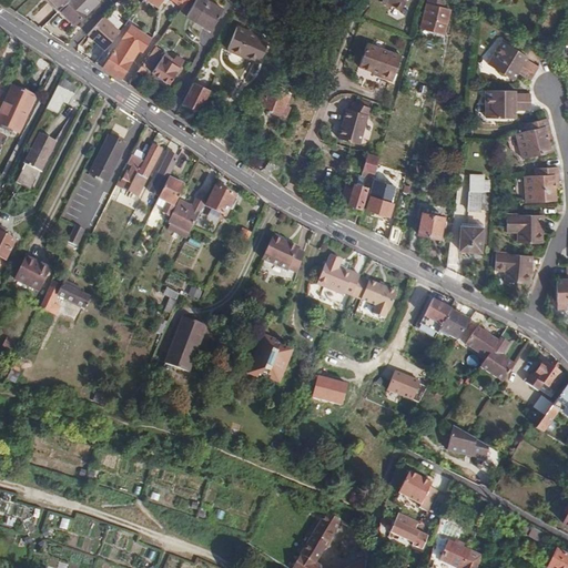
[(83,0),(68,0),(60,8),(73,22),(90,7),(83,0)]
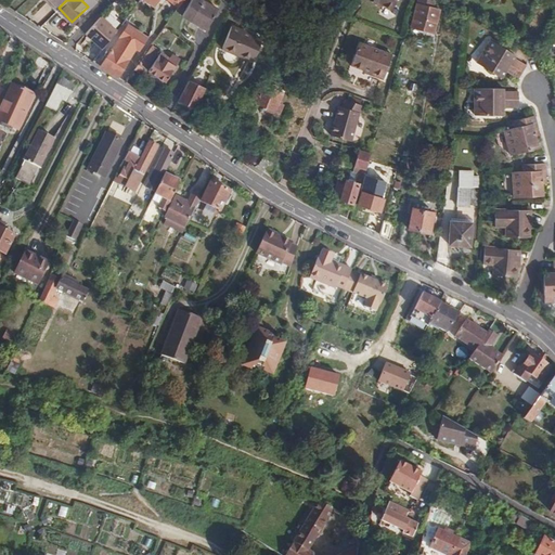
[(211,0),(191,0),(185,11),(209,25),(221,5),(211,0)]
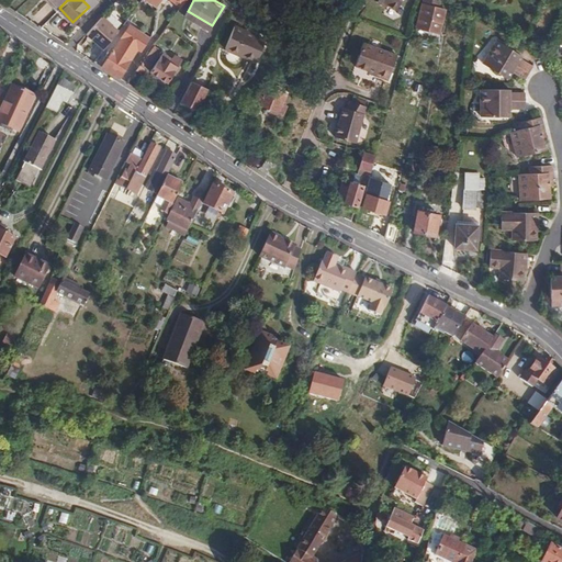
[(446,0),(445,0),(422,0),(416,24),(438,30),(446,0)]
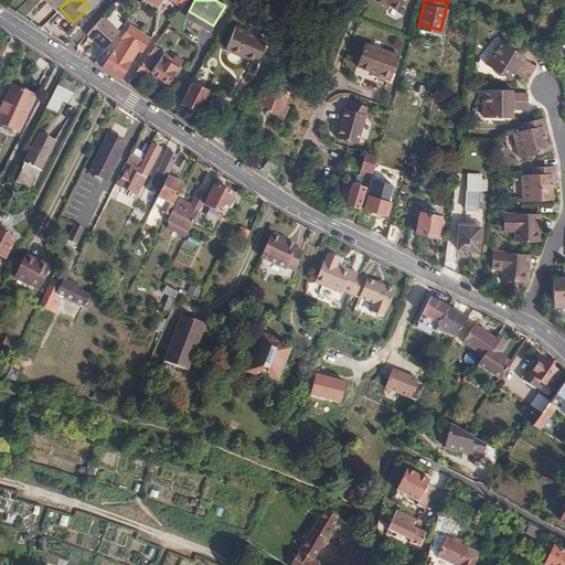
[(102,16),(86,32),(105,48),(118,30),(102,16)]
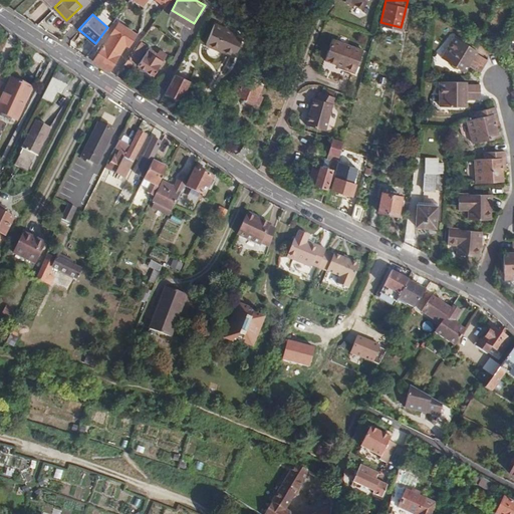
[(103,44),(94,59),(101,64),(109,69),(126,43),(130,44),(137,33),(119,21),(111,33),(112,34),(106,44),(103,44)]
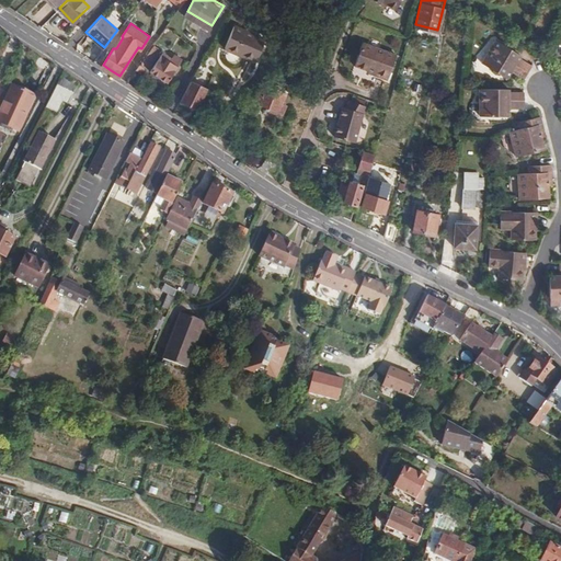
[(267,37),(236,24),(227,45),(259,58),(267,37)]
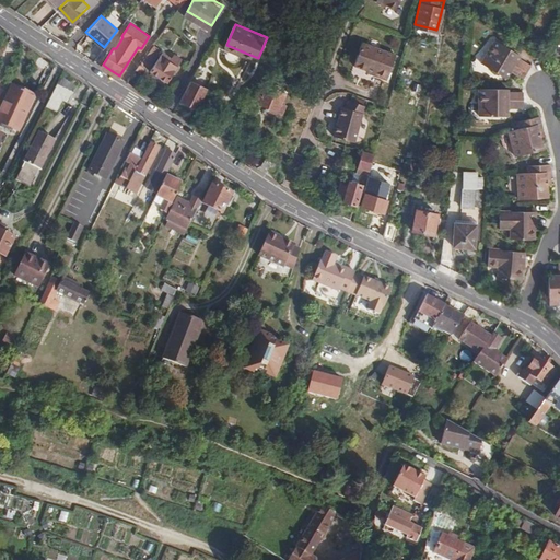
[(493,38),(480,61),(504,77),(509,68),(522,76),(529,63),(516,56),(517,54),(493,38)]
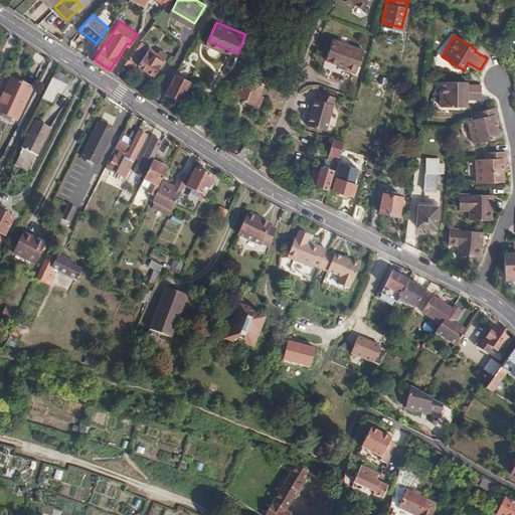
[(363,50),(333,37),(324,58),(337,64),(336,67),(353,74),(363,50)]
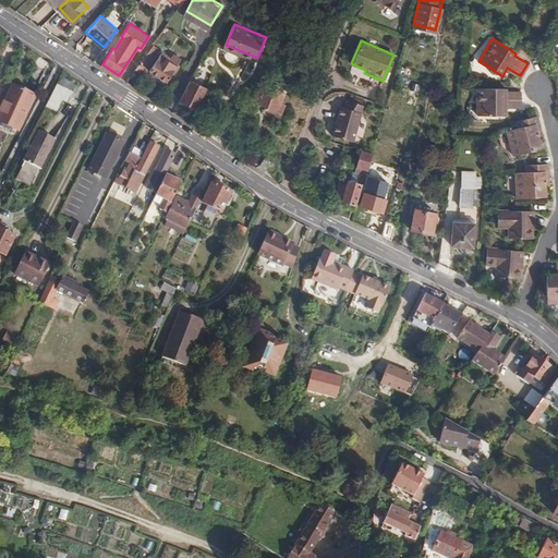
[(155,41),(136,67),(141,70),(145,64),(147,65),(161,46),(155,41)]
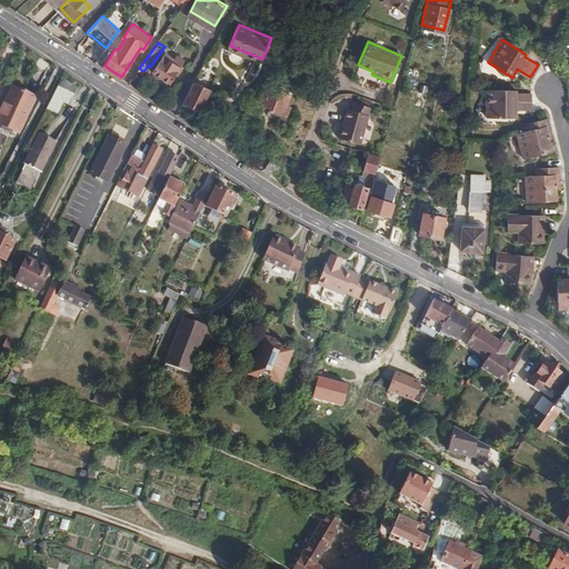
[(168,50),(155,69),(171,81),(188,58),(182,53),(179,58),(168,50)]
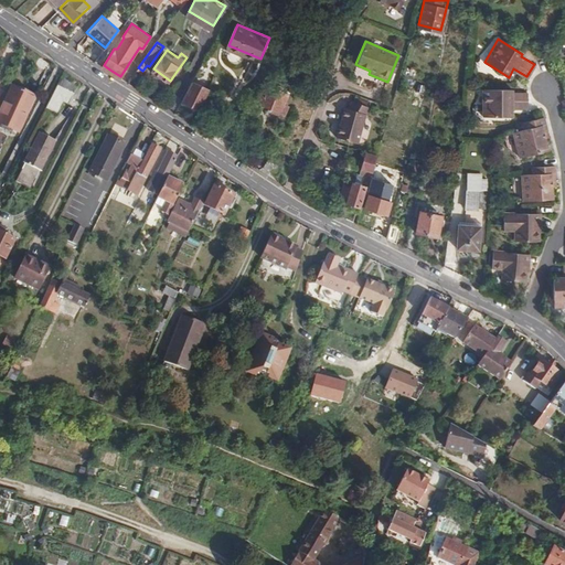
[(59,84),(46,107),(57,113),(63,102),(70,104),(78,84),(64,76),(60,85),(59,84)]
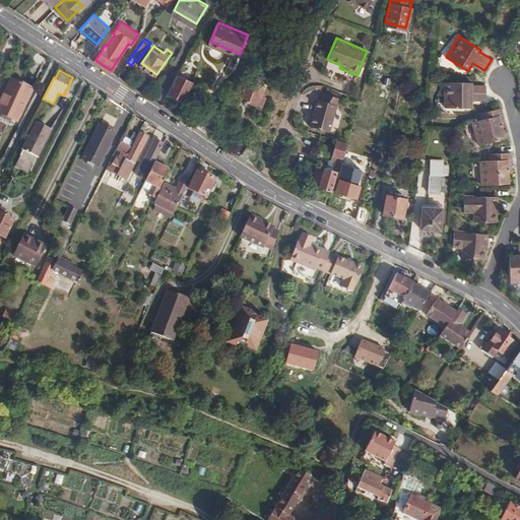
[(195,82),(178,73),(169,90),(186,99),(195,82)]
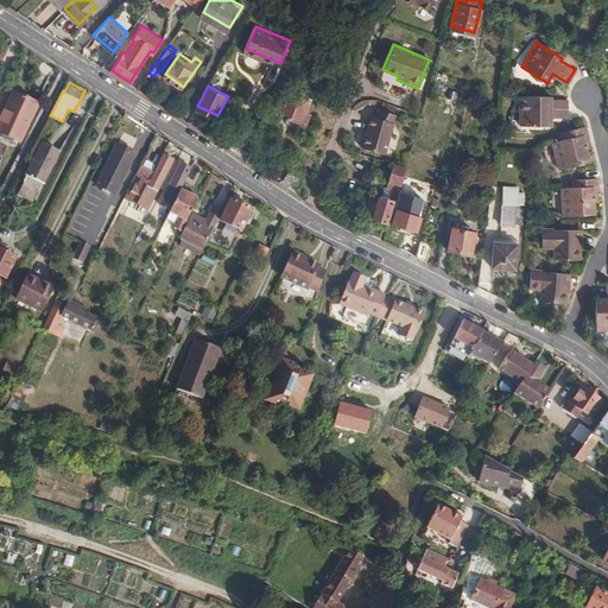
[(279,96),(274,109),(308,122),(311,114),(306,112),(311,100),(303,96),(304,93),(297,89),(296,94),(286,90),(283,99),(279,96)]
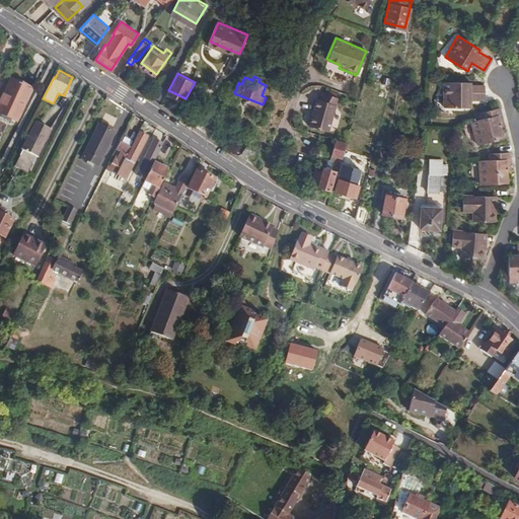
[(469,80),(444,80),(444,105),(471,105),(471,96),(485,96),(485,84),(469,82),(469,80)]
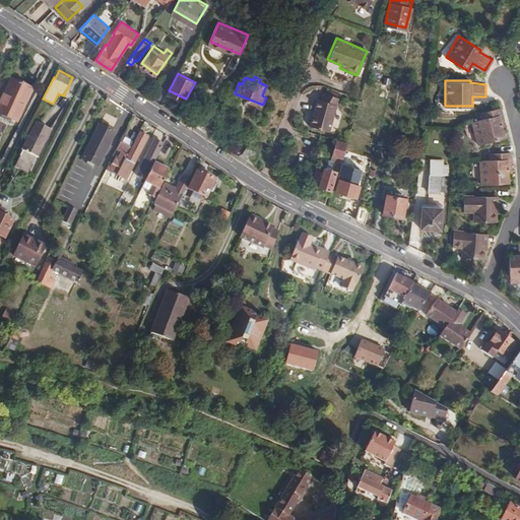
[(28,93),(8,83),(0,101),(0,119),(13,126),(28,93)]
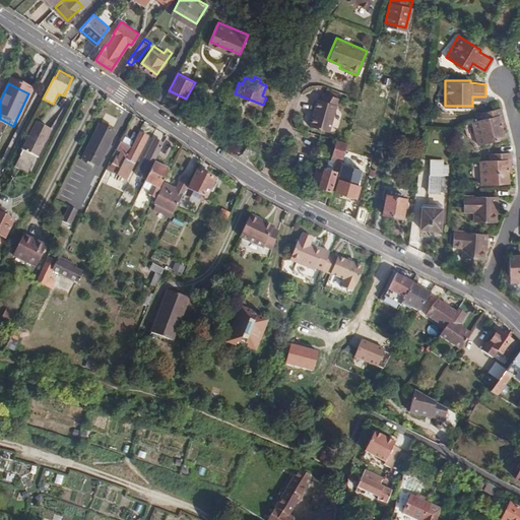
[(316,98),(308,125),(327,130),(335,103),(339,99),(322,93),(318,99),(316,98)]
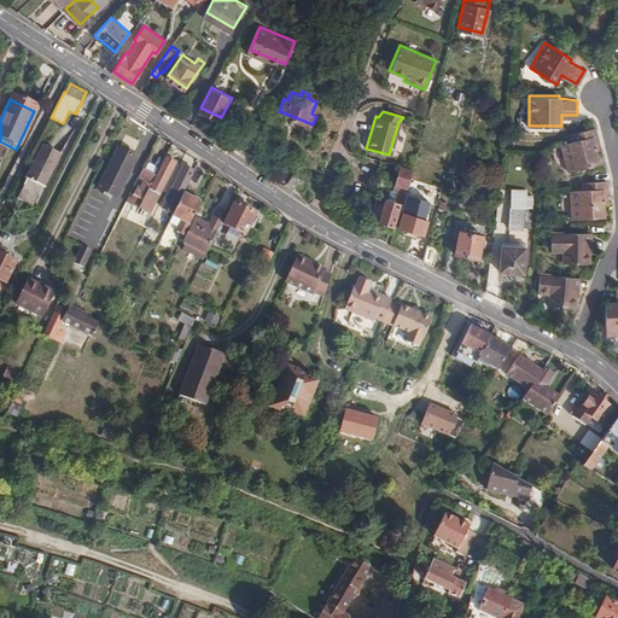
[(572,141),(561,144),(570,170),(601,161),(595,141),(599,140),(595,127),(571,134),(572,141)]
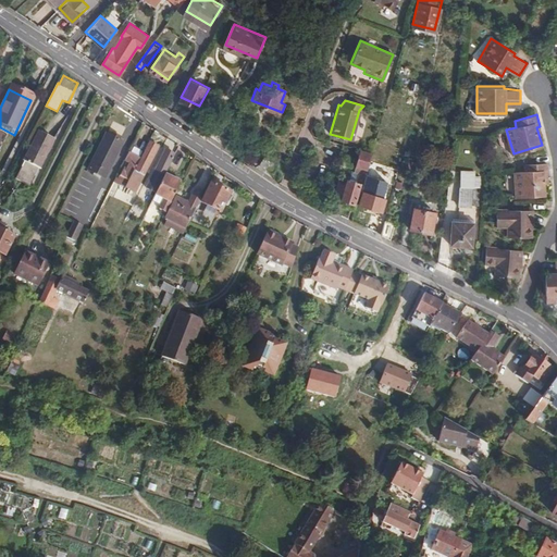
[(57,137),(41,130),(19,178),(34,186),(57,137)]
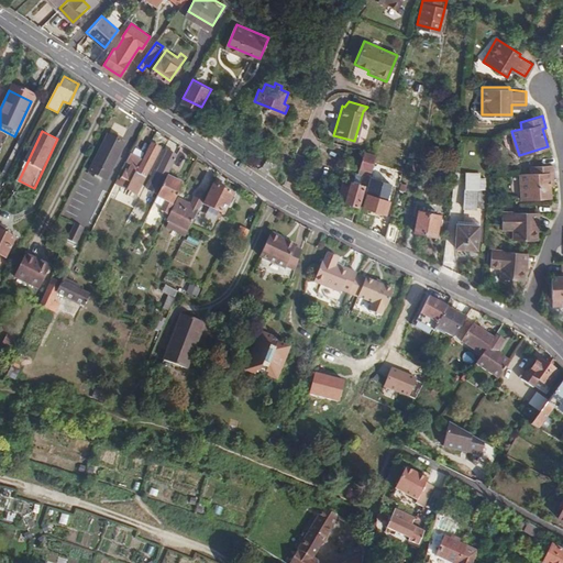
[(127,144),(111,135),(91,173),(95,174),(94,177),(102,183),(103,179),(108,181),(127,144)]
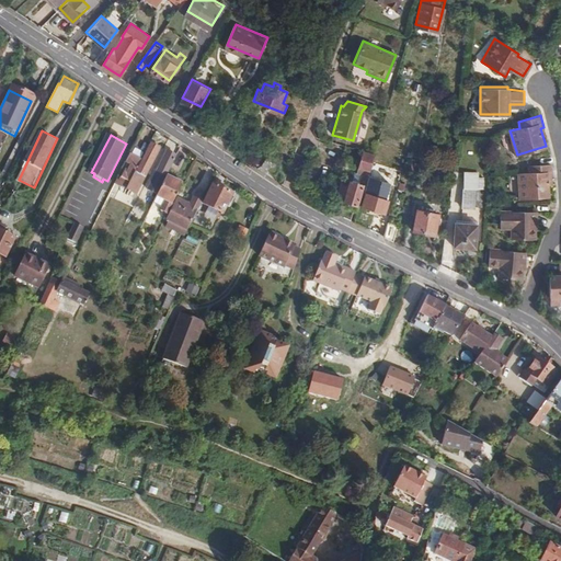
[(118,180),(116,179),(113,184),(135,195),(159,148),(149,142),(141,158),(128,184),(118,180)]
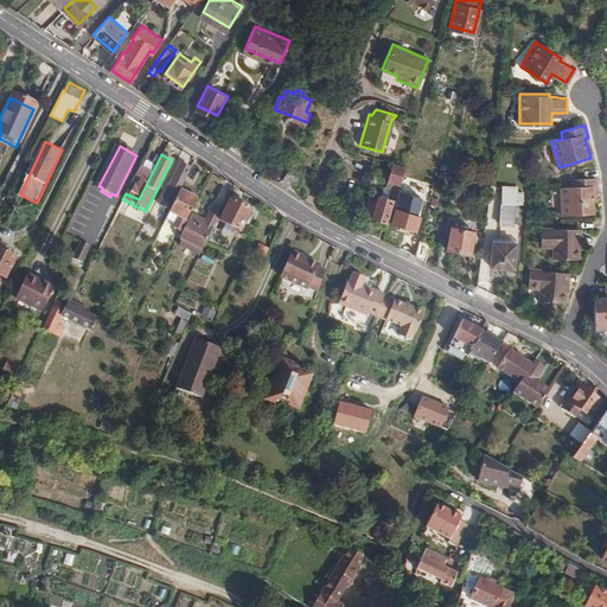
[(378,191),(371,216),(385,221),(389,210),(391,211),(393,206),(403,173),(404,167),(391,163),(385,183),(393,185),(389,195),(378,191)]
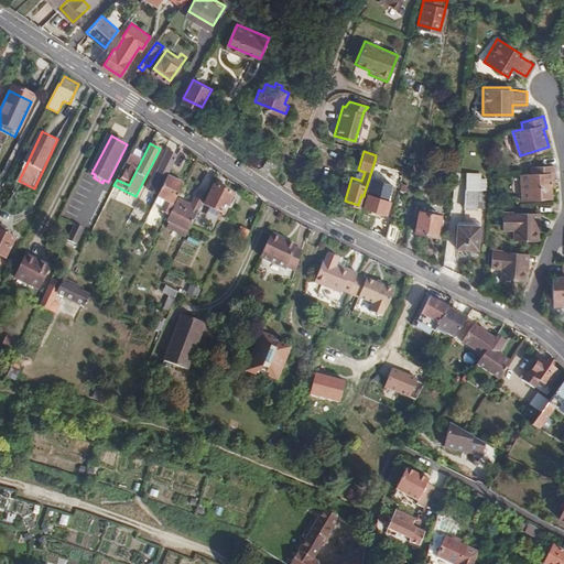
[(156,195),(165,177),(176,156),(166,152),(148,190),(156,195)]
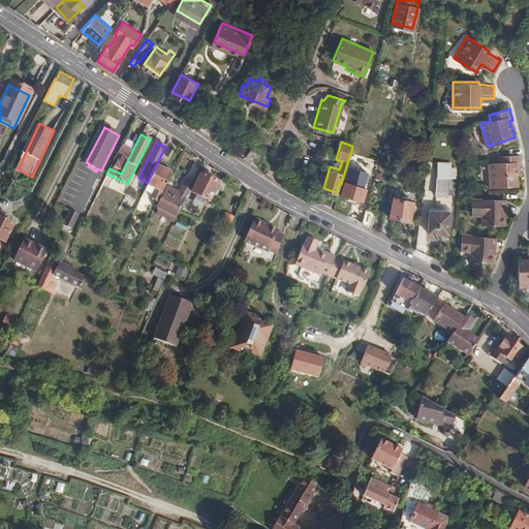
[(117,159),(112,169),(121,174),(133,149),(122,144),(118,152),(123,154),(120,160),(117,159)]
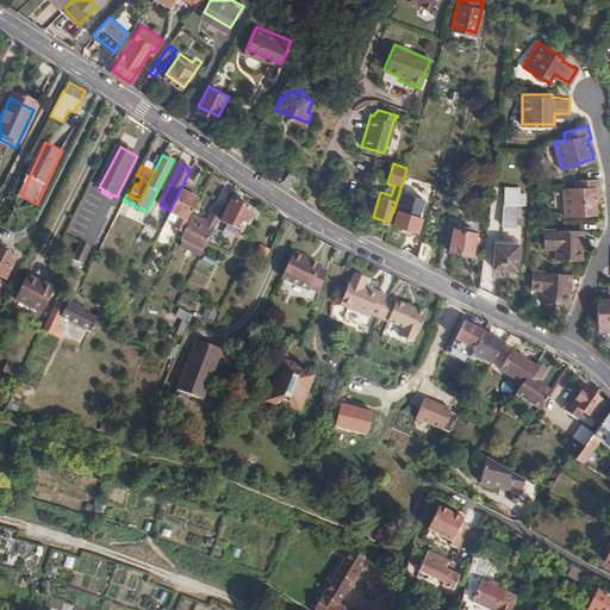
[(296,166),(285,179),(300,190),(310,175),(296,166)]
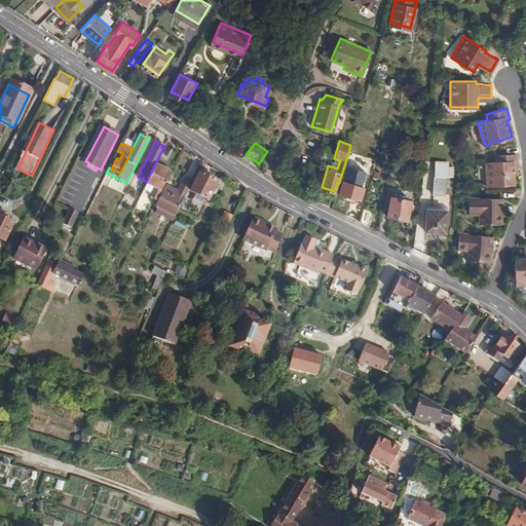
[(353,151),(349,150),(340,179),(342,180),(339,192),(360,198),(366,181),(358,179),(358,180),(346,176),(353,151)]
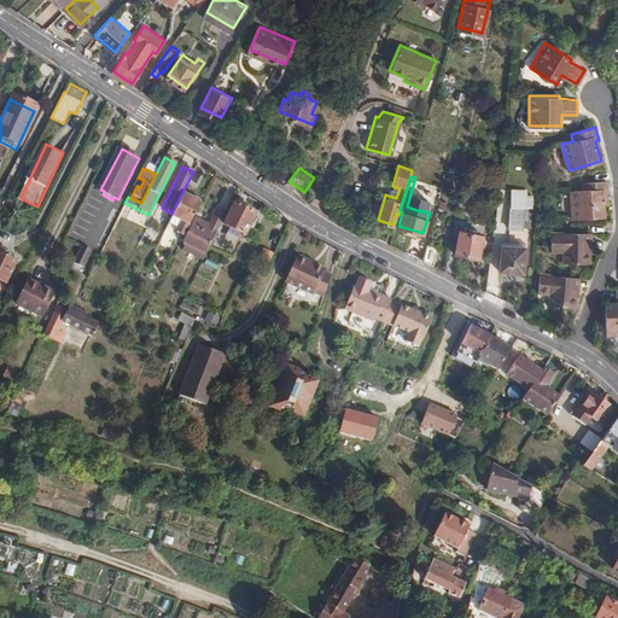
[(573,190),(575,217),(606,215),(605,196),(610,196),(608,180),(583,182),(583,190),(573,190)]
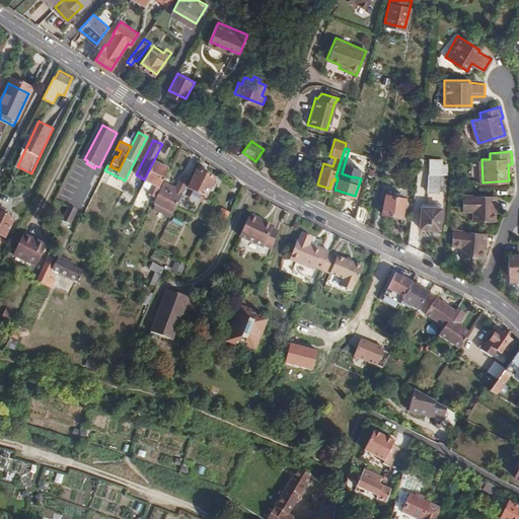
[(167,171),(152,163),(144,179),(144,180),(153,186),(150,193),(155,196),(167,171)]
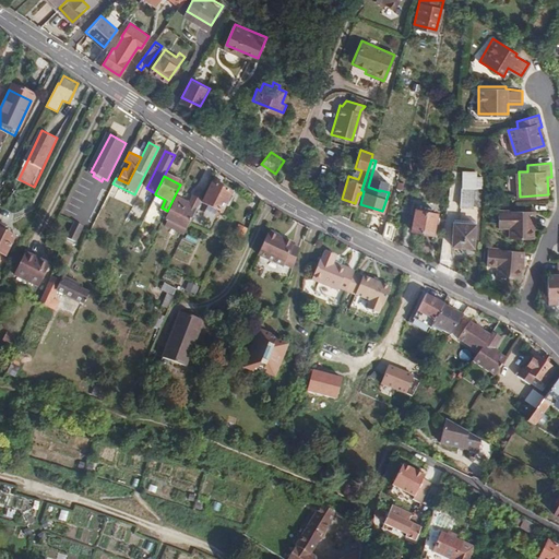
[(230,191),(212,181),(202,202),(222,212),(230,191)]
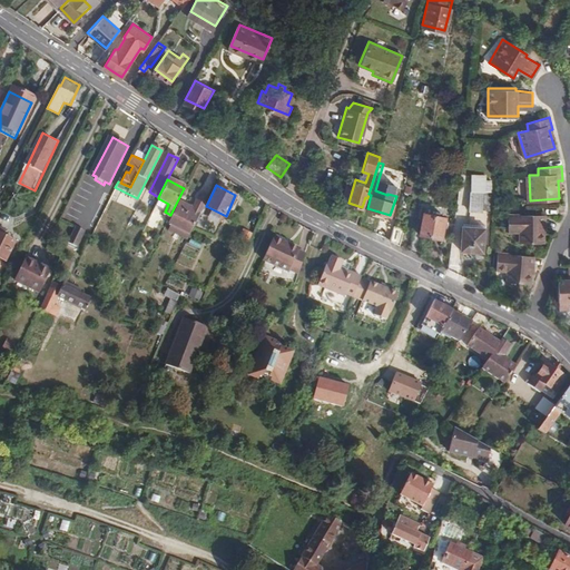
[(484,190),(471,189),(469,209),(483,210),(484,190)]
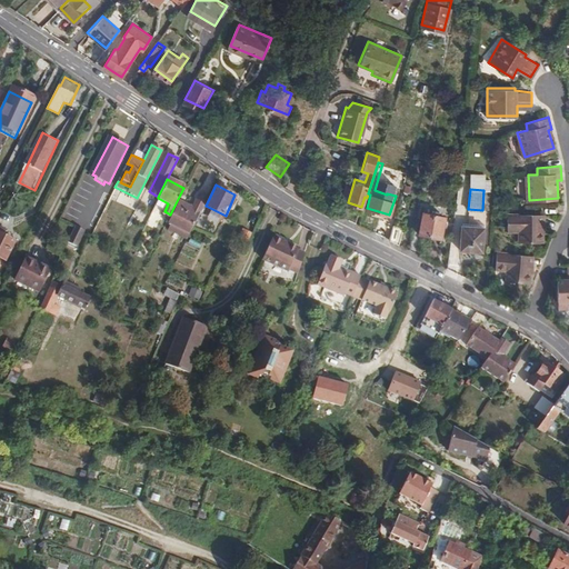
[(169,226),(166,230),(185,240),(207,199),(198,195),(191,208),(180,202),(169,222),(169,226)]
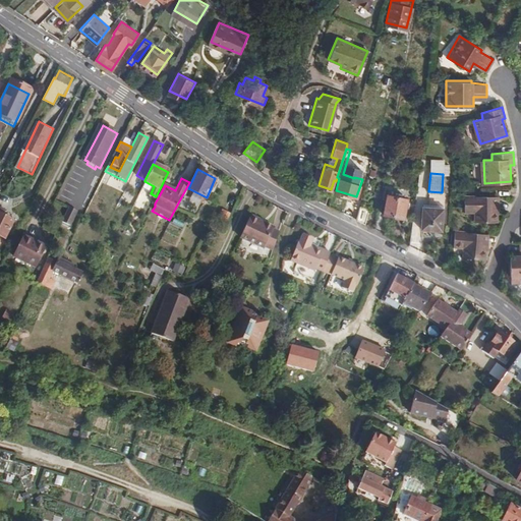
[(378,211),(374,229),(385,234),(390,214),(404,217),(408,198),(387,194),(384,213),(378,211)]
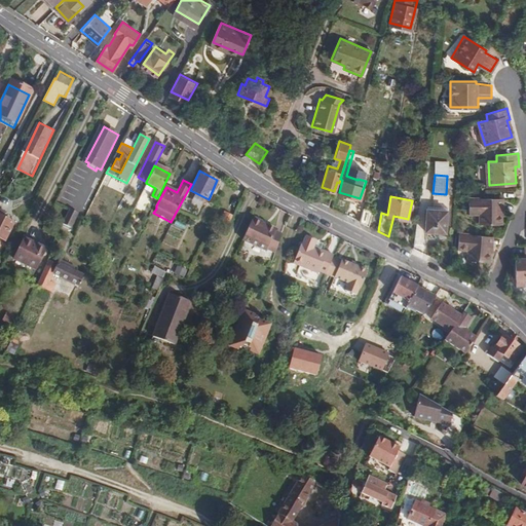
[(510,196),(475,197),(475,212),(486,212),(486,222),(508,222),(508,212),(510,212),(510,196)]
